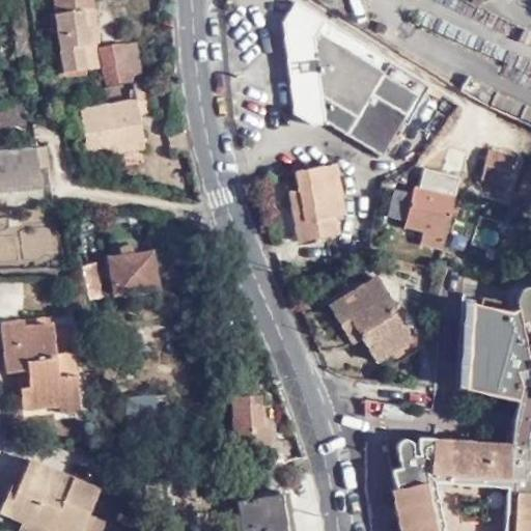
[(88,0),(50,0),(61,72),(84,68),(81,45),(84,45),(82,29),(93,28),(88,0)]
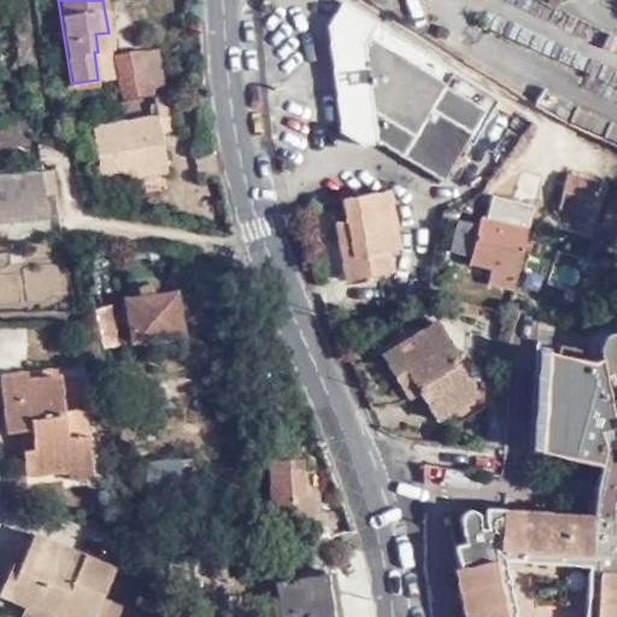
[(327,25),(340,130),(362,142),(378,137),(441,176),(465,137),(471,140),(498,98),(344,1),(327,25)]
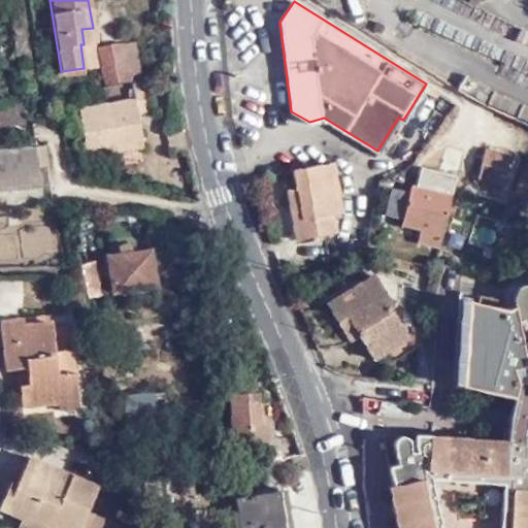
[(95,42),(93,28),(81,29),(84,44),(91,43),(95,42)]
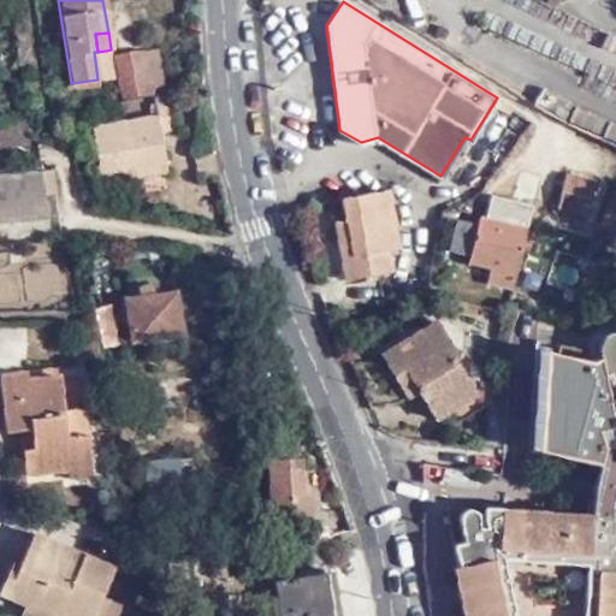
[(161,80),(157,48),(141,51),(147,82),(161,80)]
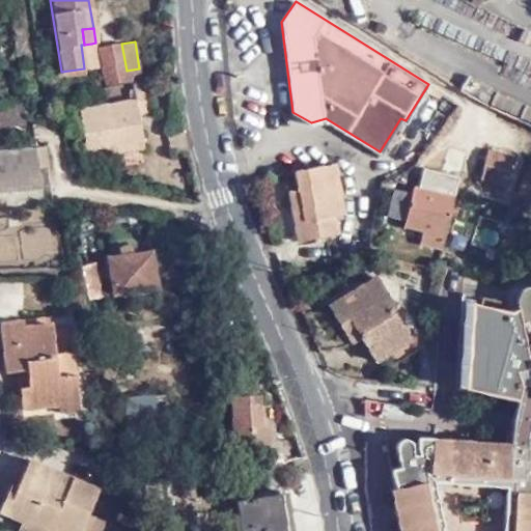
[(94,66),(91,44),(84,45),(81,45),(84,68),(94,66)]
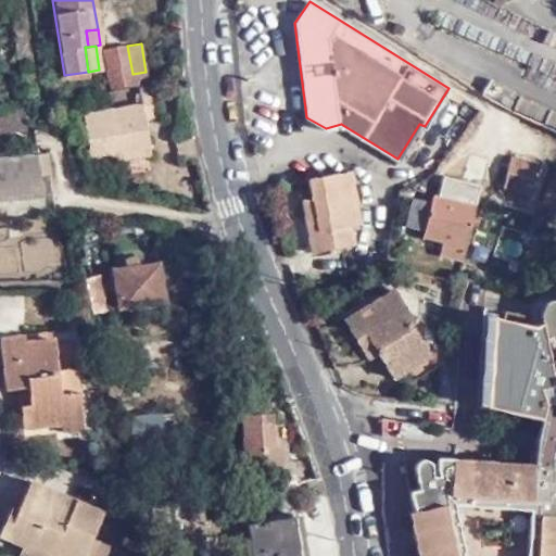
[(104,49),(110,89),(138,85),(148,84),(146,72),(133,74),(127,46),(104,49)]
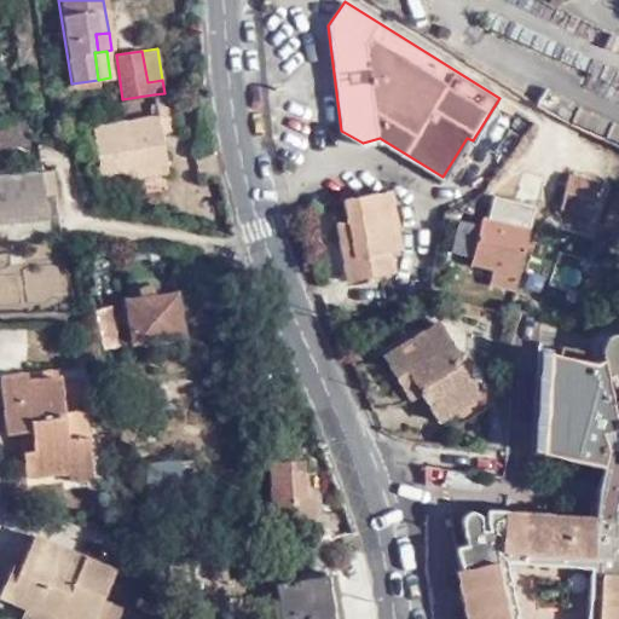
[(172,92),(165,93),(154,94),(157,117),(98,128),(105,179),(166,169),(161,134),(178,132),(172,92)]
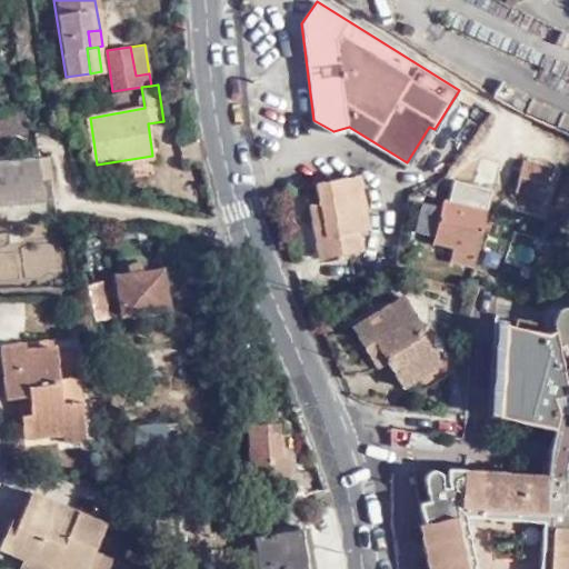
[(25,109),(0,111),(0,136),(28,132),(25,109)]
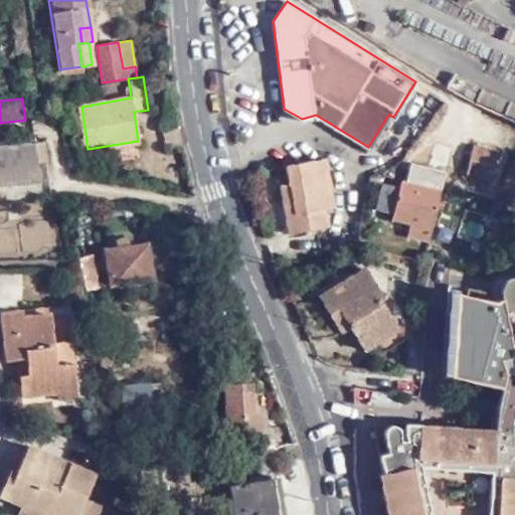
[(48,160),(45,142),(0,144),(0,184),(40,182),(39,161),(48,160)]
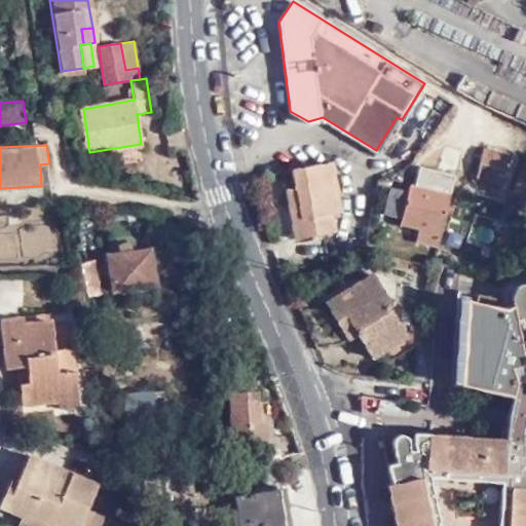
[(289,262),(326,255),(322,230),(333,228),(330,211),(339,209),(330,159),(292,166),(296,184),(299,201),(289,203),(295,236),(289,262)]
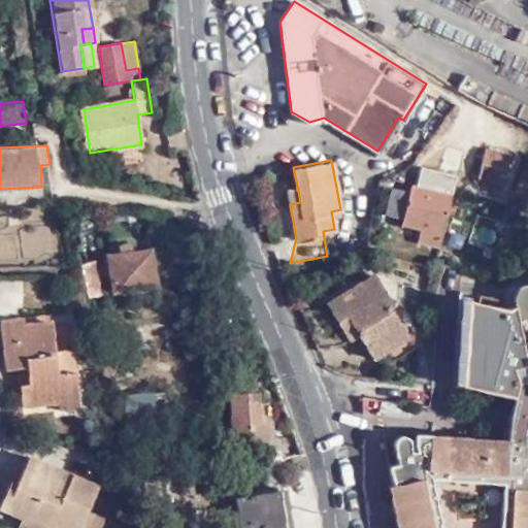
[(422,229),(419,241),(441,245),(453,197),(453,195),(458,173),(421,164),(414,188),(411,187),(402,225),(422,229)]
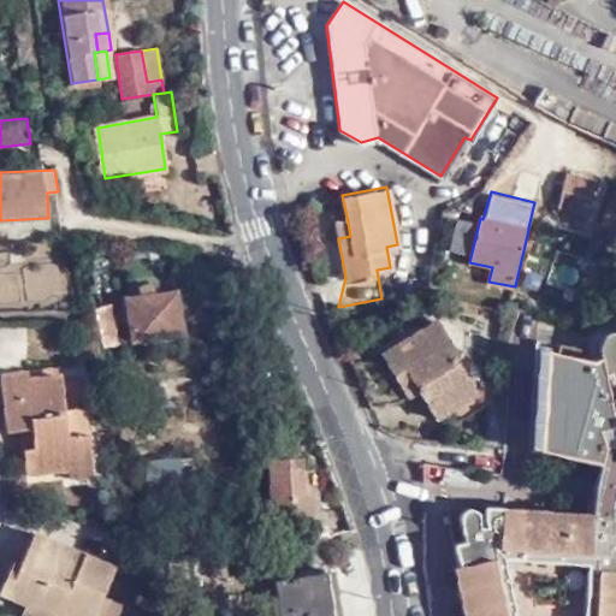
[(567,215),(582,224),(592,207),(575,199),(567,215)]
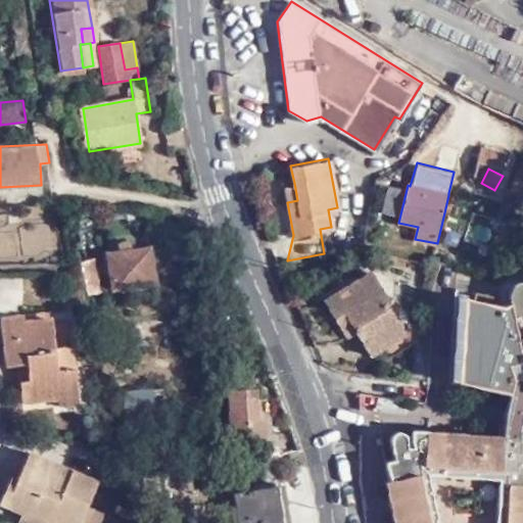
[(283,184),(287,202),(297,200),(294,183),(283,184)]
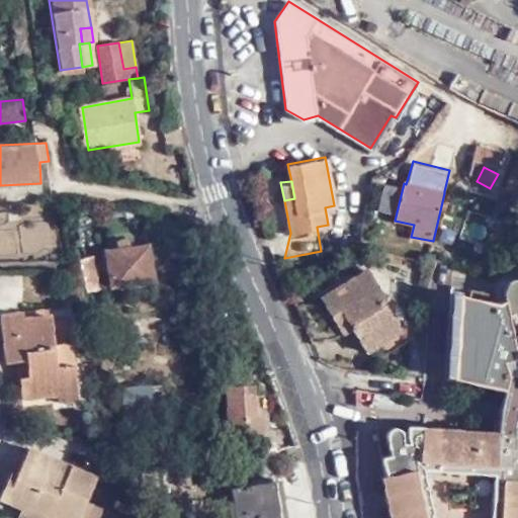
[(106,255),(114,288),(154,280),(146,248),(131,251),(128,243),(124,240),(117,242),(116,244),(118,253),(106,255)]
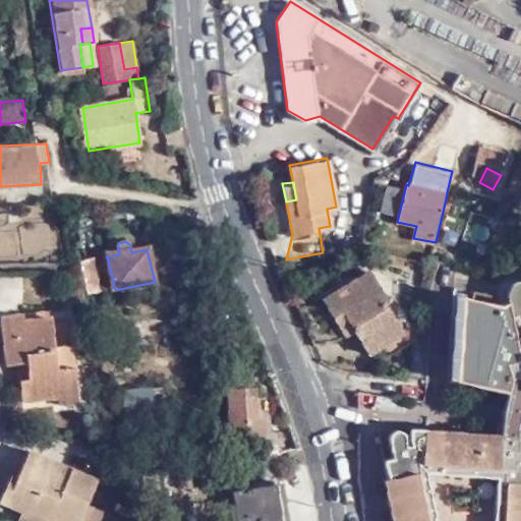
[(93,259),(77,263),(82,296),(102,291),(93,259)]
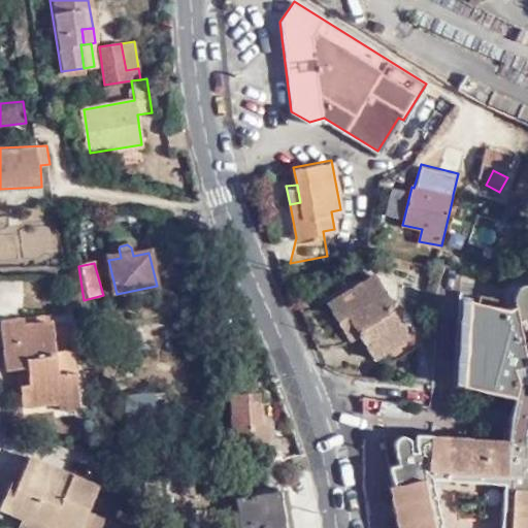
[(355,325),(372,356),(407,336),(389,304),(393,302),(374,272),(327,299),(345,330),(355,325)]
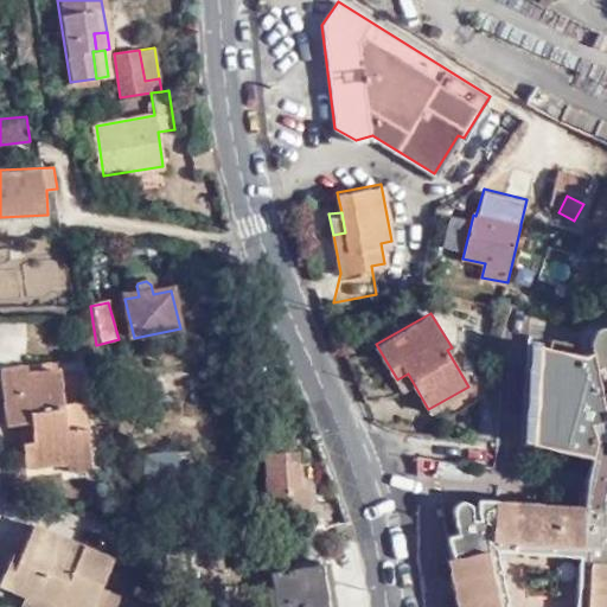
[(592,458),(586,470),(606,472),(606,323),(588,330),(576,358),(567,356),(569,345),(542,340),(541,351),(519,346),(519,374),(530,376),(528,446),(592,458)]
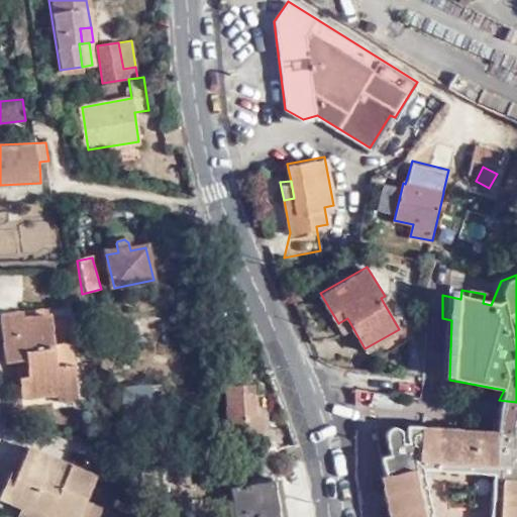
[(46,307),(20,311),(21,318),(47,314),(46,307)]
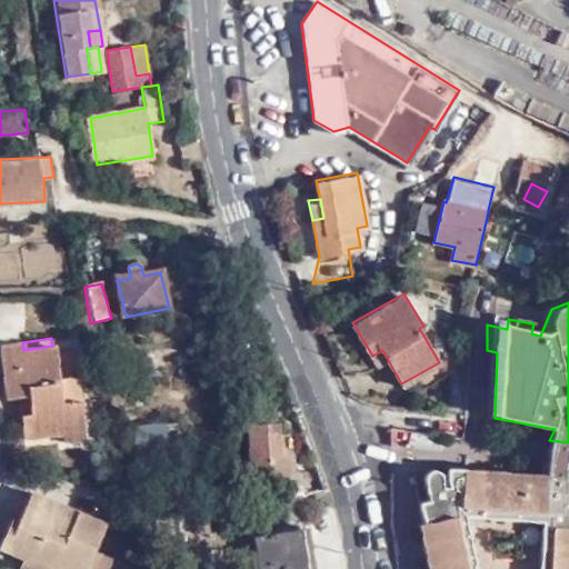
[(86,427),(81,398),(62,401),(52,346),(23,350),(22,342),(0,346),(0,363),(6,397),(17,396),(26,395),(29,412),(21,415),(25,437),(63,431),(86,427)]
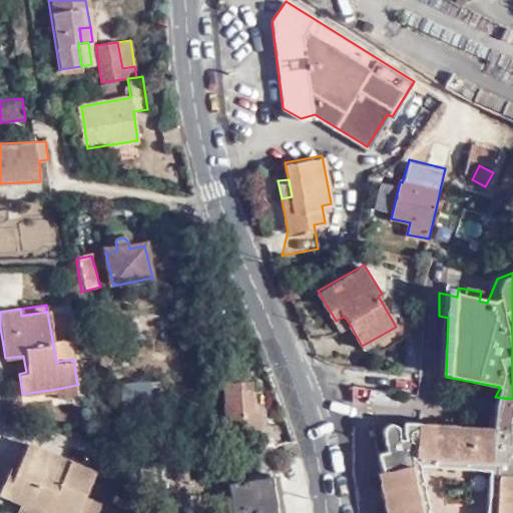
[(64,310),(47,312),(56,362),(73,359),(64,310)]
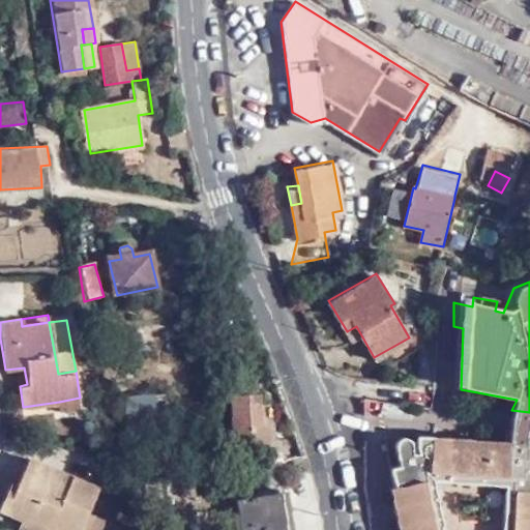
[(16,369),(20,386),(27,384),(24,367),(16,369)]
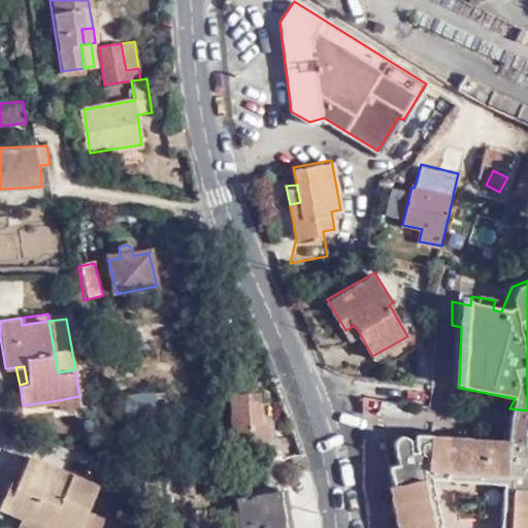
[(230,394),(234,447),(268,443),(267,425),(261,425),(260,409),(253,409),(252,393),(230,394)]
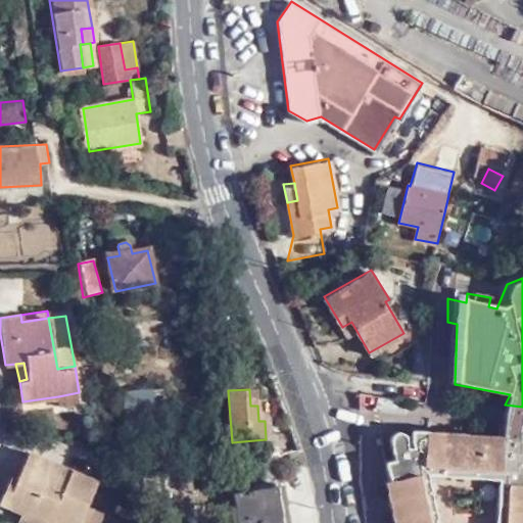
[(81,402),(79,392),(58,396),(60,406),(81,402)]
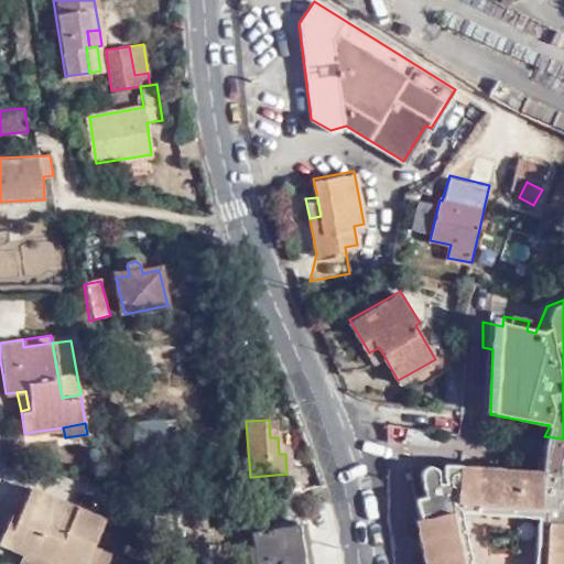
[(563,563),(563,438),(544,436),(541,469),(469,464),(468,469),(443,476),(442,479),(438,480),(435,465),(434,464),(434,463),(433,462),(432,461),(430,459),(429,459),(427,459),(425,459),(424,459),(423,461),(421,462),(421,463),(419,464),(419,465),(418,466),(418,468),(423,491),(414,495),(419,514),(414,516),(424,563),(563,563)]
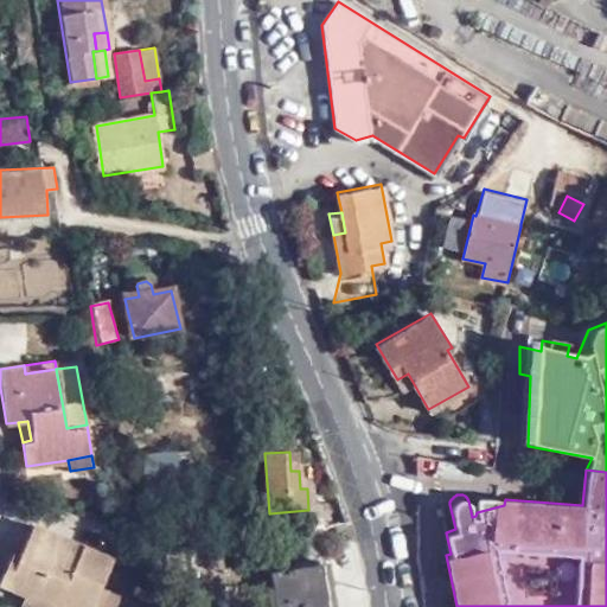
[(478,496),(477,512),(504,505),(505,499),(478,496)]
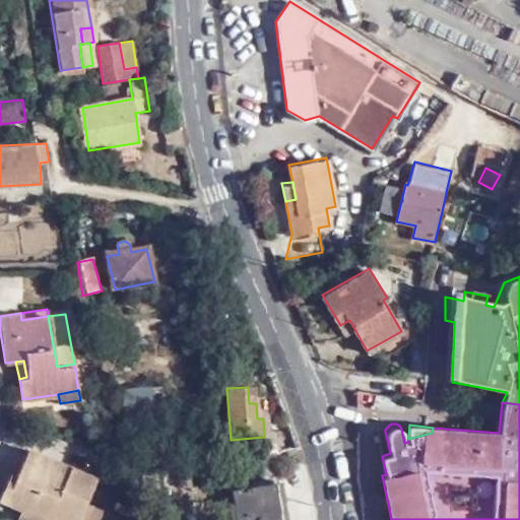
[(263,438),(231,440),(232,457),(264,454),(263,438)]
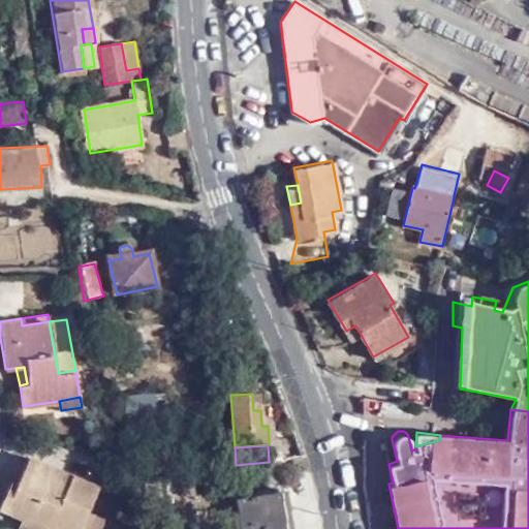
[(30,458),(25,469),(67,488),(72,475),(30,458)]
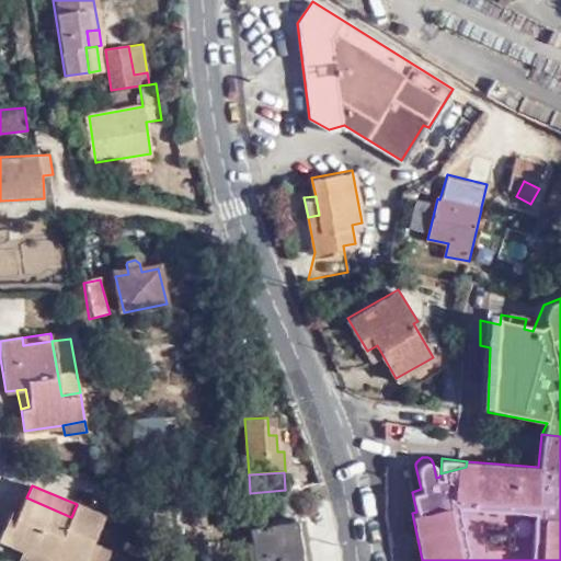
[(71,517),(26,497),(18,516),(10,513),(0,534),(0,537),(24,549),(43,557),(41,560),(103,560),(109,551),(91,545),(104,517),(77,504),(71,517)]
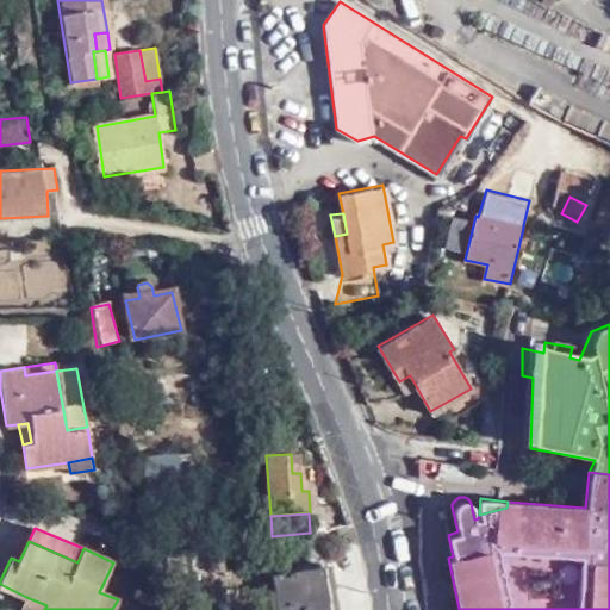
[(266,562),(266,609),(318,609),(317,562),(266,562)]
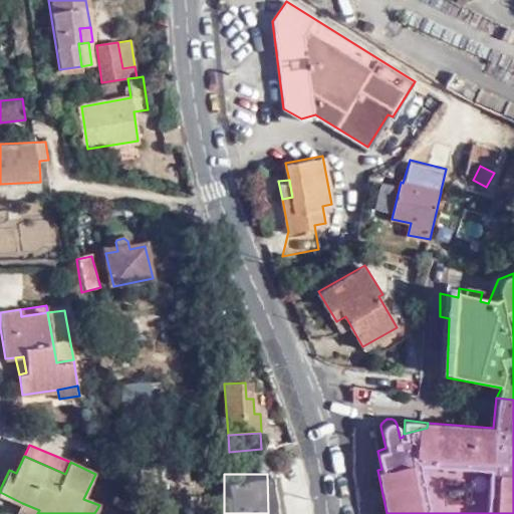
[(18,510),(26,513),(37,513),(39,510),(22,503),(18,510)]
